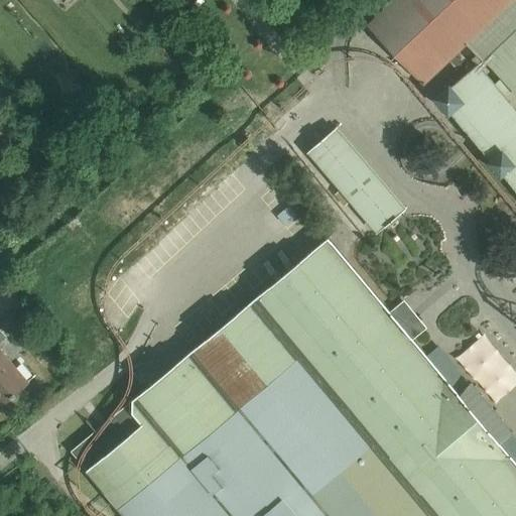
[(515,0),(400,0),(381,18),(434,75),(467,43),(482,60),(448,92),(473,122),(478,128),(483,134),(515,172),(515,112),(513,109),(511,107),(509,105),(477,67),(483,61),(515,99),(515,98),(515,0)]
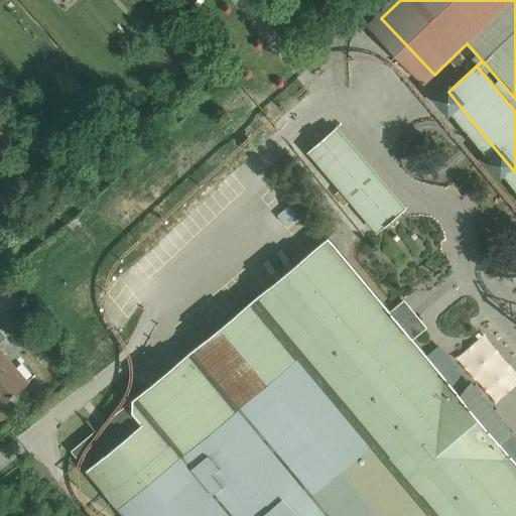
[(396,221),(404,214),(335,132),(307,155),(340,194),(336,198),(345,209),(350,204),(376,235),(378,237),(390,226),(396,221)]
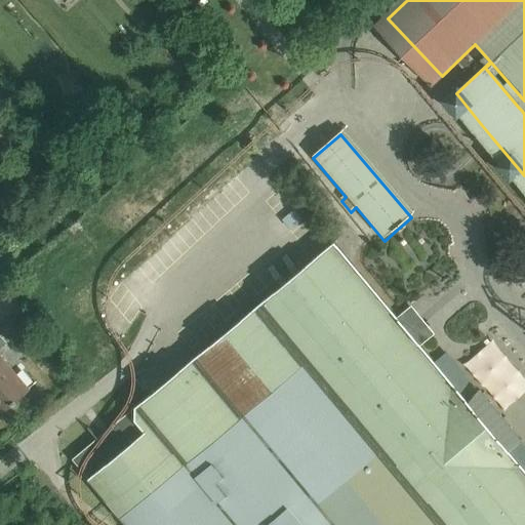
[(334,244),(74,459),(127,524),(524,524),(524,455),(517,446),(519,445),(476,394),(475,395),(442,356),(434,363),(419,347),(413,339),(421,333),(410,319),(402,326),(396,318),(334,244)]
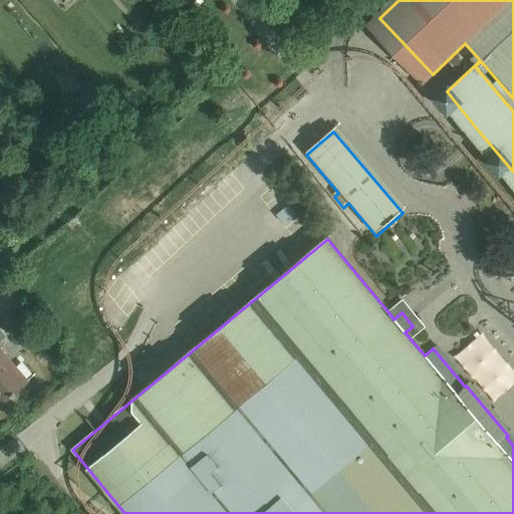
[(0,404),(1,405),(11,396),(12,398),(16,394),(15,393),(27,382),(0,349),(0,340),(6,336),(0,328),(0,404)]
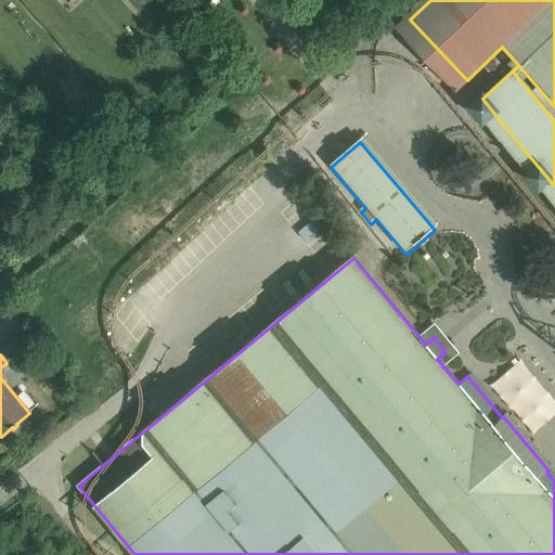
[(532,398),(533,379),(516,377),(515,396),(531,397),(530,412),(549,413),(550,399),(532,398)]
